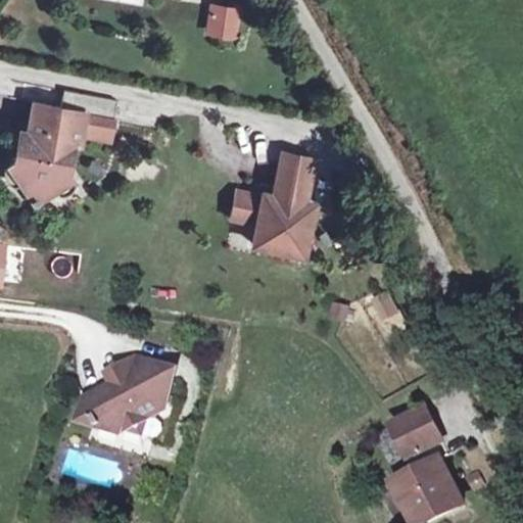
[(215,6),(210,32),(231,35),(235,9),(215,6)]
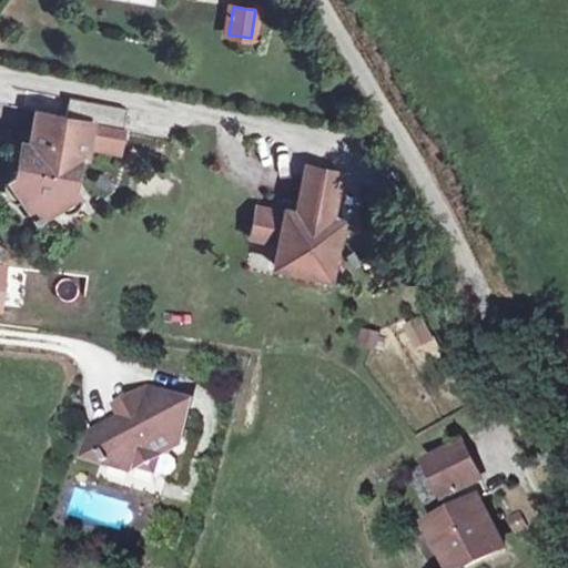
[(21,171),(7,181),(19,200),(34,189),(50,192),(59,205),(60,208),(79,195),(69,180),(71,174),(75,175),(80,154),(85,155),(91,122),(122,128),(123,129),(128,109),(69,97),(66,115),(37,110),(30,143),(22,141),(18,163),(22,164),(21,171)]
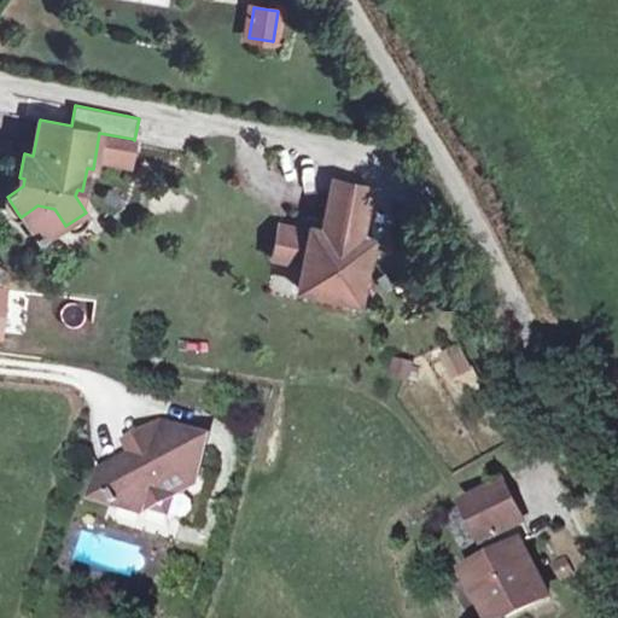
[(99,133),(94,158),(128,164),(133,139),(99,133)]
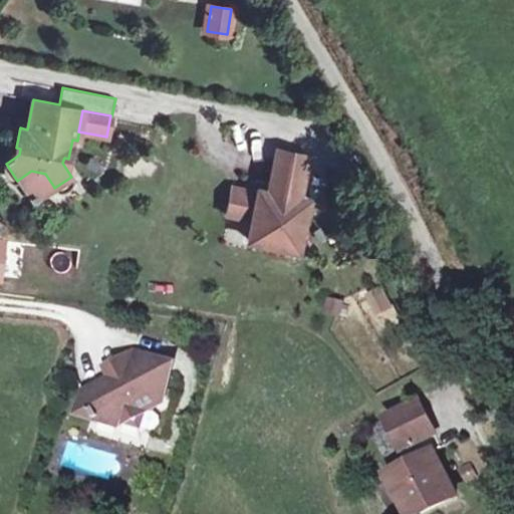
[(234,187),(228,213),(252,219),(248,238),(277,245),(281,225),(301,230),(307,201),(322,205),(328,178),(303,172),(307,157),(277,150),(268,192),(259,190),(258,193),(234,187)]
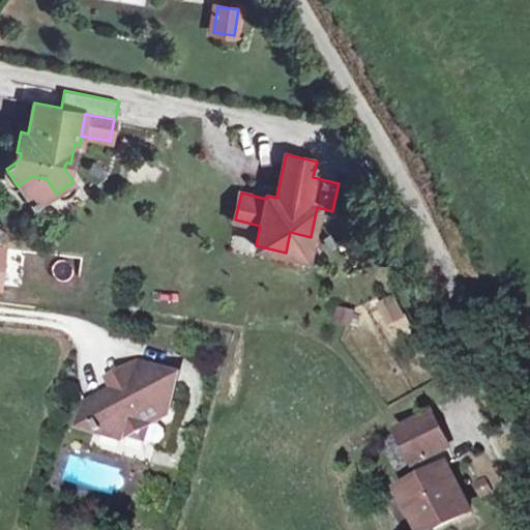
[(32,176),(21,184),(34,205),(55,192),(47,179),(32,176)]
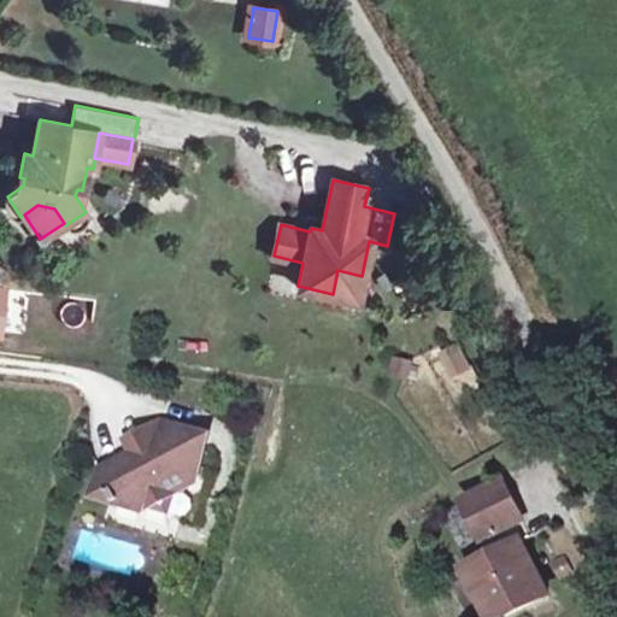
[(338,270),(333,294),(357,299),(362,276),(338,270)]
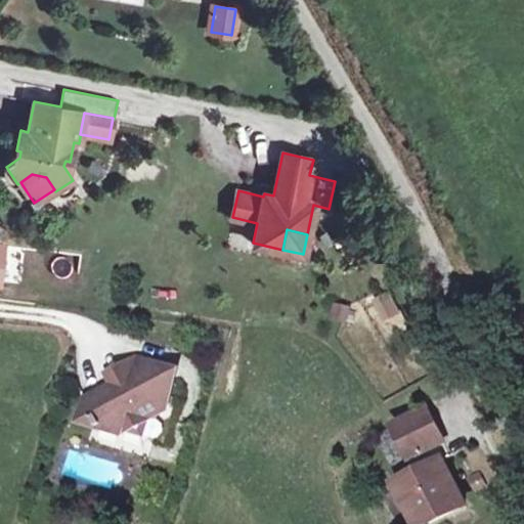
[(391,291),(370,300),(381,323),(401,314),(391,291)]
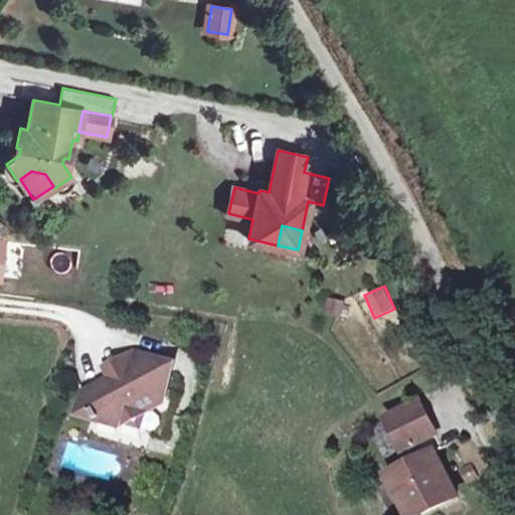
[(327,313),(339,316),(342,304),(330,301),(327,313)]
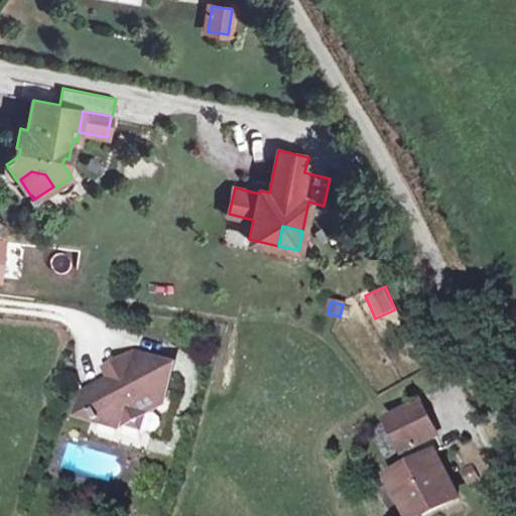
[(114,398),(107,423),(119,427),(126,422),(130,409),(143,413),(163,402),(170,375),(163,363),(136,354),(128,359),(126,368),(111,377),(117,387),(110,391),(114,398)]
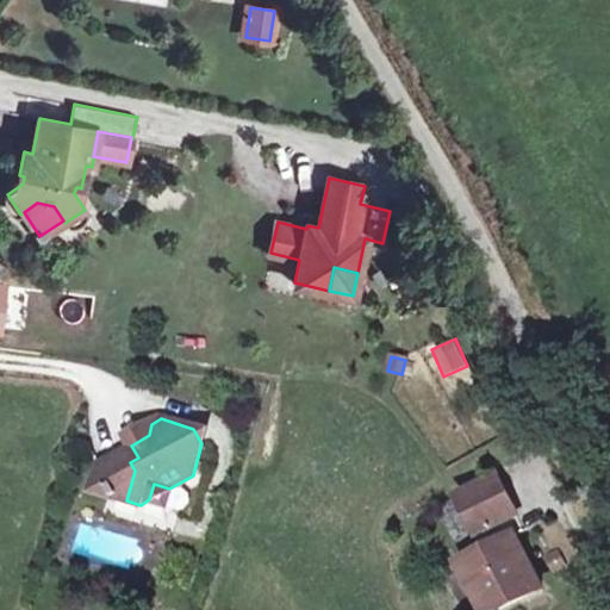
[(151,424),(128,437),(131,446),(149,435),(151,424)]
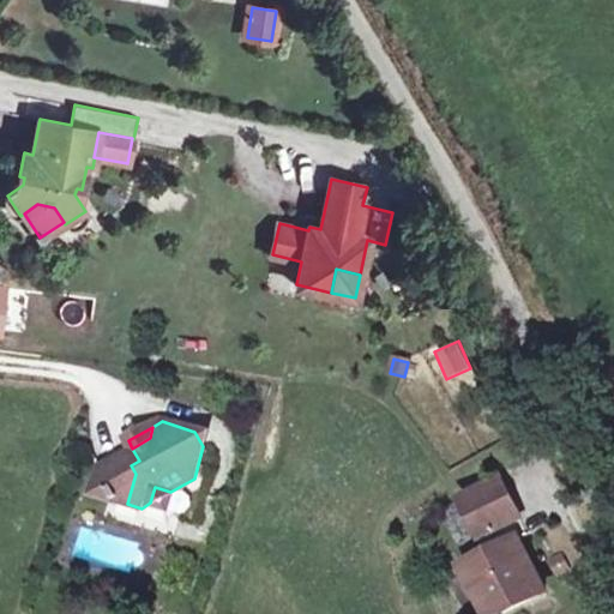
[(132,449),(100,467),(120,500),(127,504),(136,474),(131,465),(139,461),(132,449)]
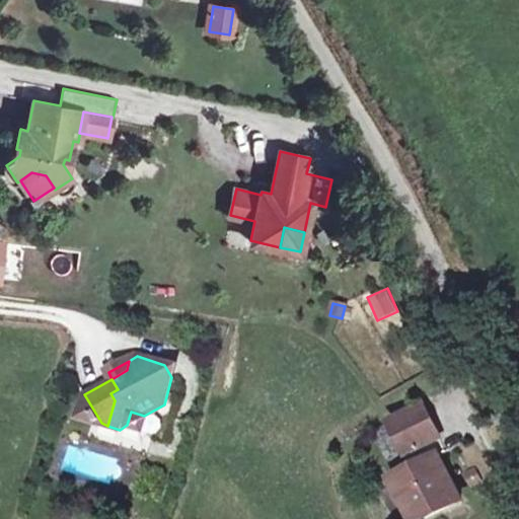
[(423,406),(391,423),(408,455),(417,450),(424,463),(415,467),(392,479),(413,518),(426,518),(460,501),(438,457),(447,453),(439,438),(423,406)]
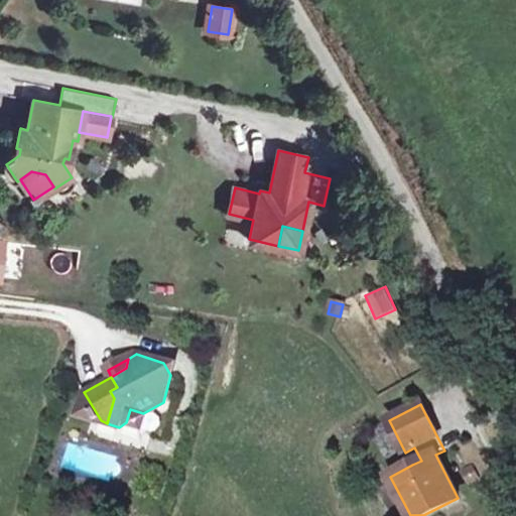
[(130,409),(126,422),(139,426),(143,413),(130,409)]
